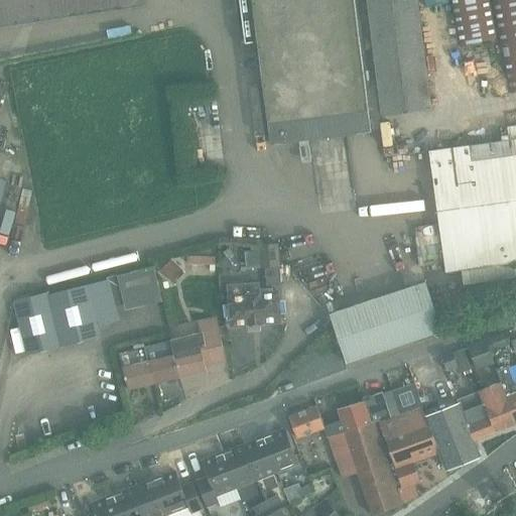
[(0,0),(0,26),(143,6),(143,0),(0,0)]
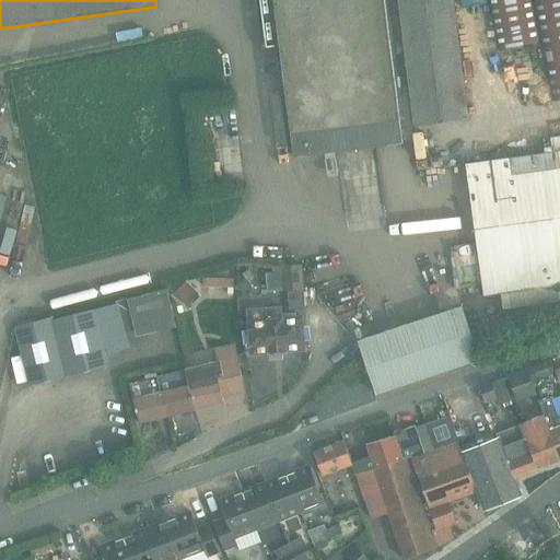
[(255,0),(263,50),(279,48),(293,158),(403,143),(384,0),(255,0)]
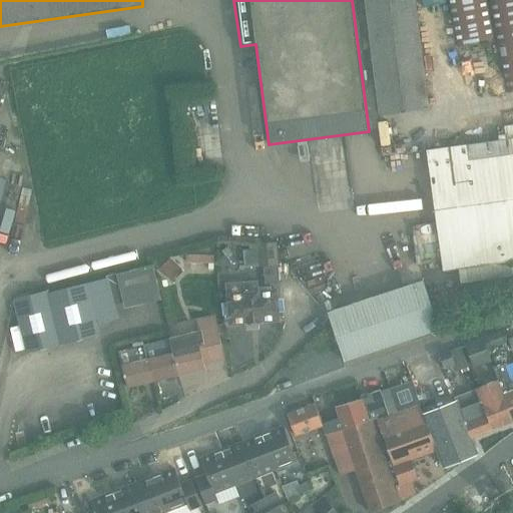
[(364,0),(379,115),(429,108),(415,0),(364,0)]
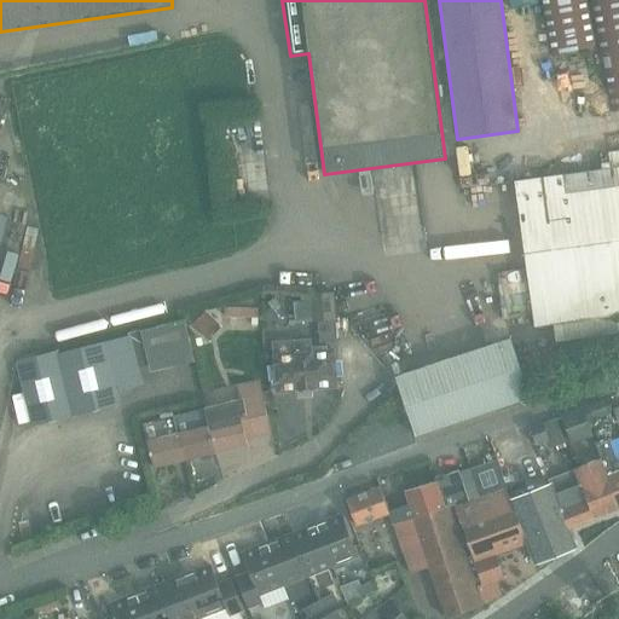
[(539,0),(551,55),(595,46),(586,0),(539,0)]
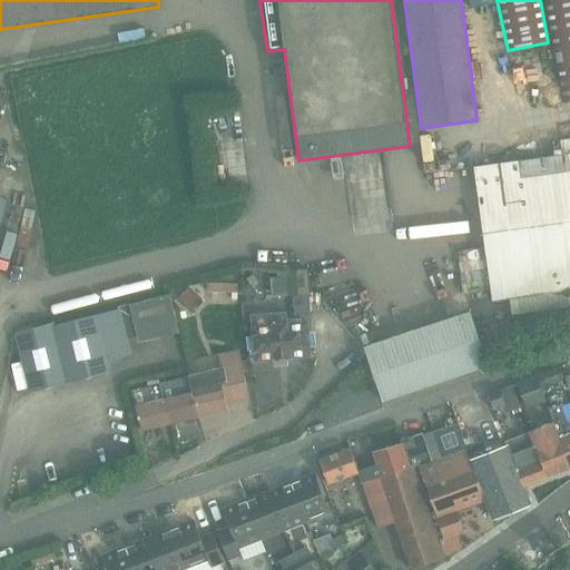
[(569,0),(542,0),(562,104),(569,101),(569,0)]
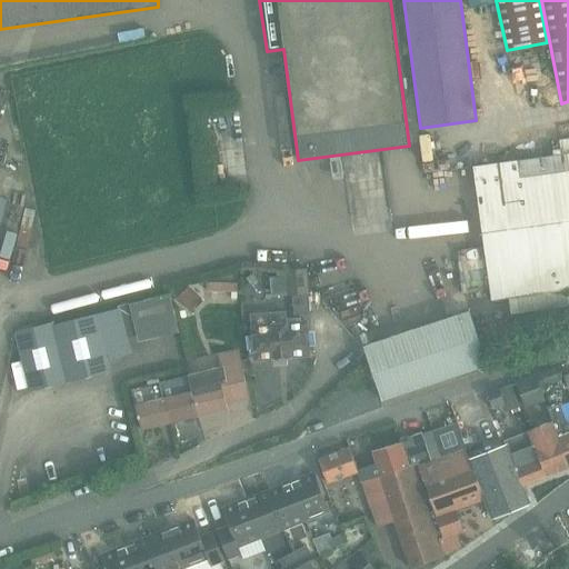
[(568,289),(568,139),(560,140),(562,155),(475,168),(491,299),(509,297),(510,313),(568,306),(568,305),(567,290),(568,289)]
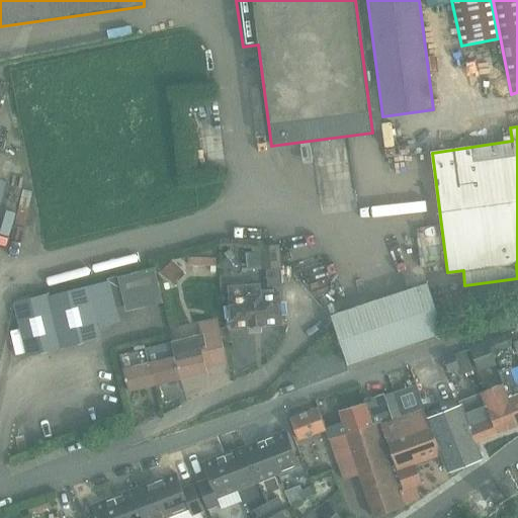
[(274,245),(261,247),(263,268),(266,268),(267,286),(282,285),(281,267),(279,245),(274,245)]
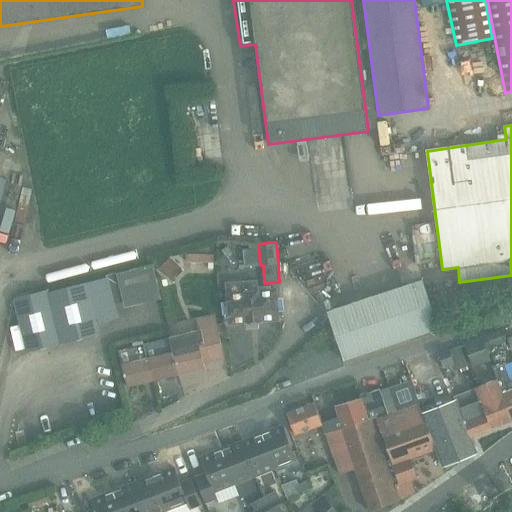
[(185,254),(185,262),(203,263),(203,254),(185,254)]
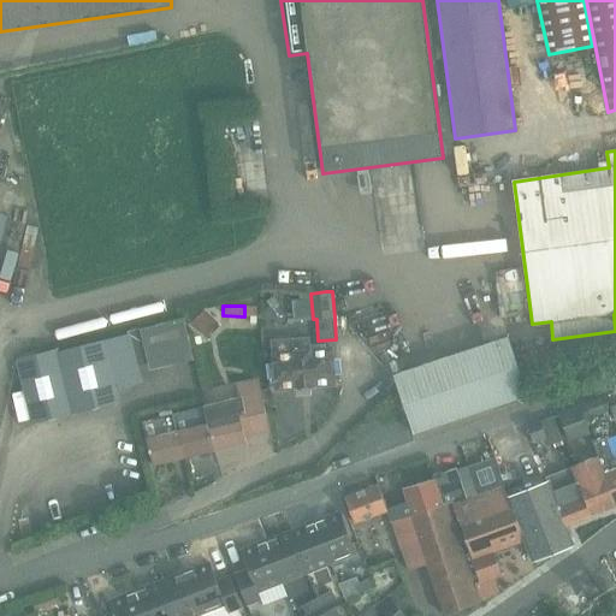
[(202,311),(190,324),(197,331),(211,318),(202,311)]
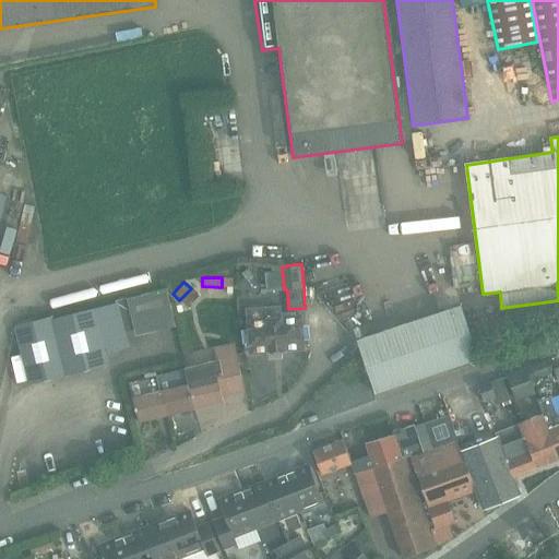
[(21,325),(16,331),(30,384),(108,365),(105,354),(129,348),(125,332),(135,329),(175,319),(167,289),(128,299),(128,298),(115,301),(116,304),(54,320),(54,318),(21,325)]
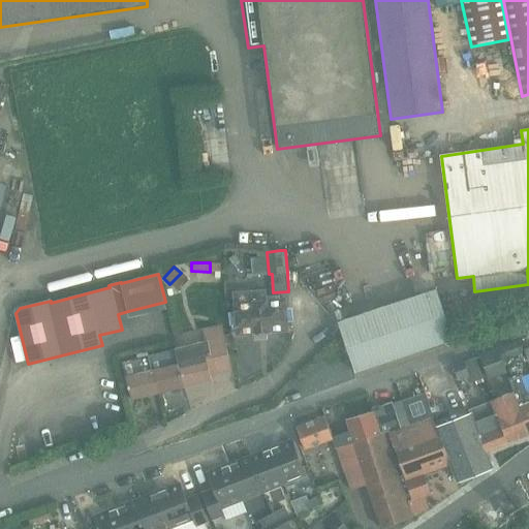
[(435,289),(338,322),(341,334),(354,373),(453,340),(435,289)]
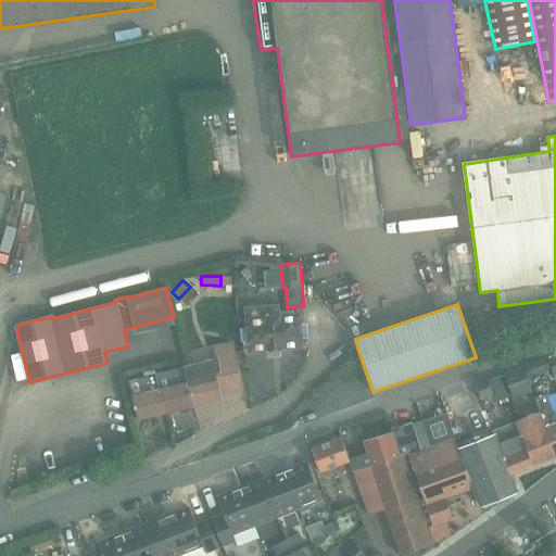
[(247,319),(250,352),(302,348),(300,314),(247,319)]
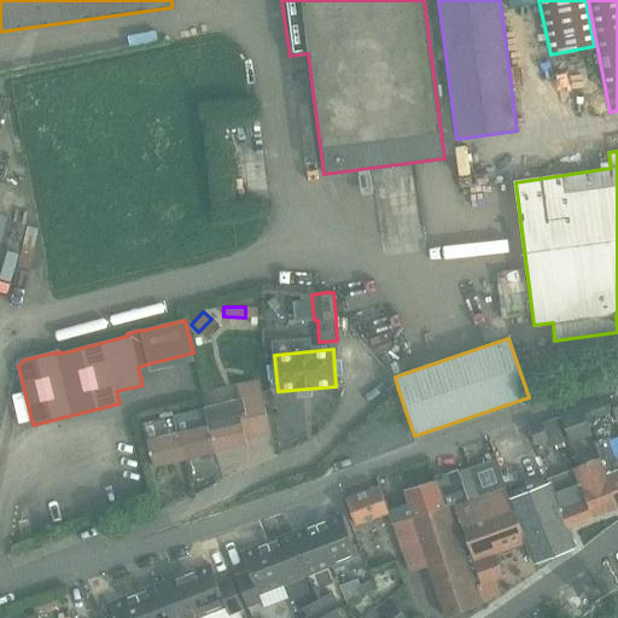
[(239,402),(205,409),(216,453),(246,445),(245,438),(251,438),(250,432),(267,429),(266,417),(262,397),(258,379),(235,383),(239,402)]
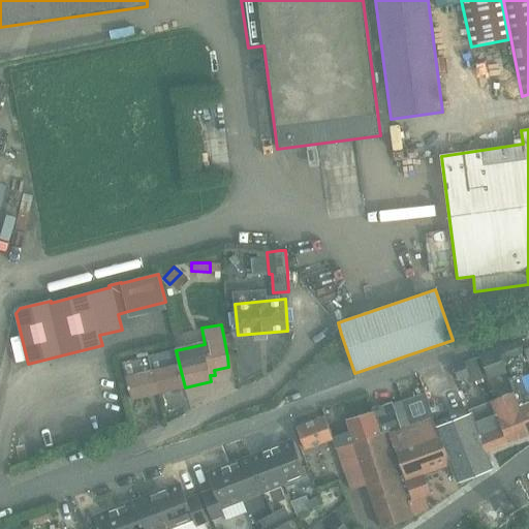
[(521,339),(498,347),(502,360),(525,351),(524,348),(521,339)]
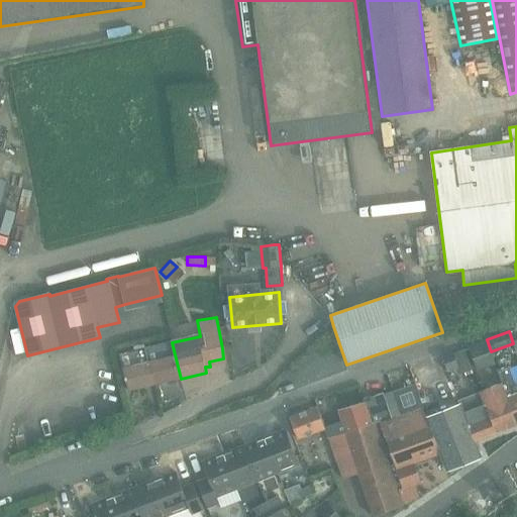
[(487,339),(469,346),(477,371),(495,364),(491,351),(487,339)]
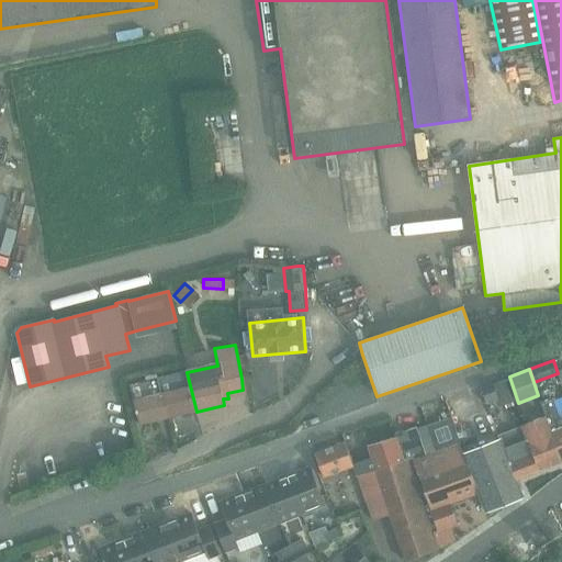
[(187,372),(159,379),(169,418),(197,412),(187,372)]
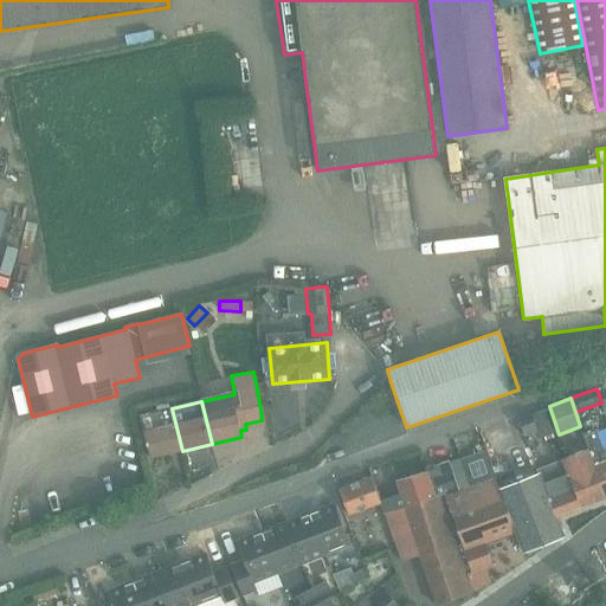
[(182,451),(172,408),(140,416),(149,458),(182,451)]
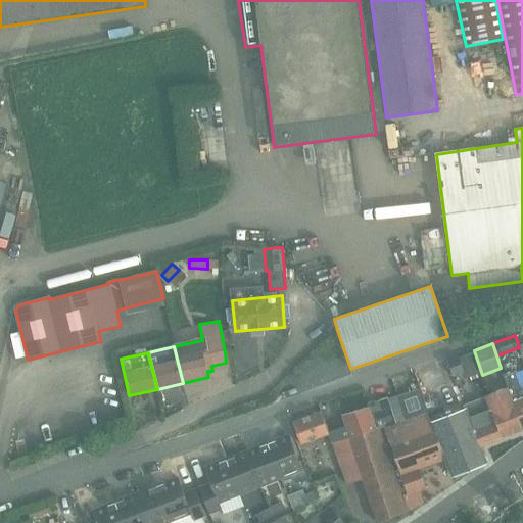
[(462,373),(465,379),(476,374),(468,352),(446,360),(452,377),(462,373)]
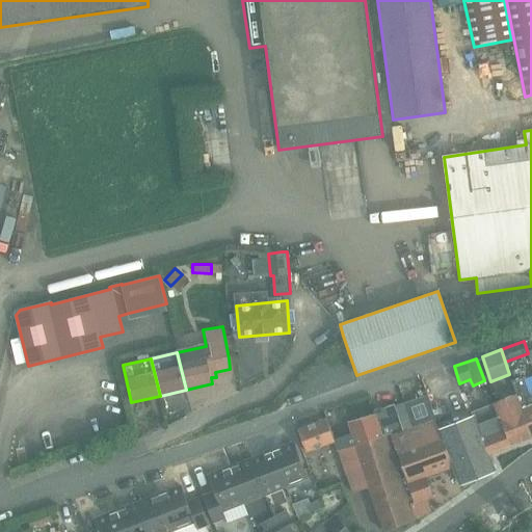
[(243,388),(274,376),(268,361),(238,372),(243,388)]
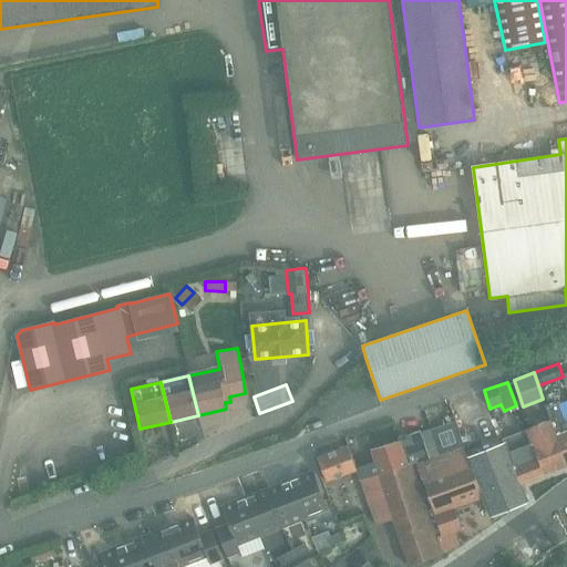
[(463,398),(449,403),(454,419),(455,422),(476,414),(470,395),(463,398)]
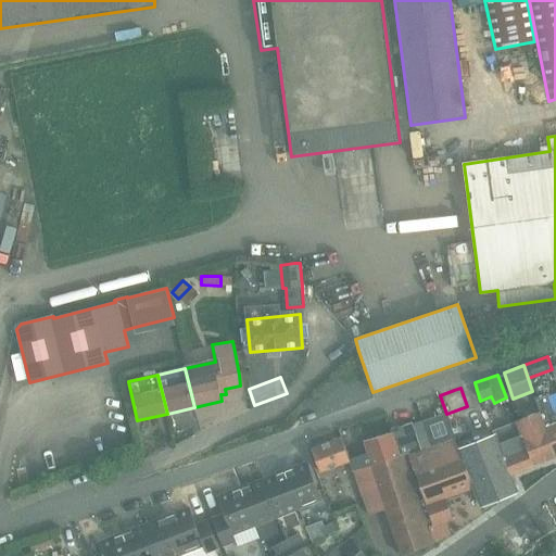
[(534,399),(541,417),(555,459),(555,458),(555,421),(546,394),(534,399)]
